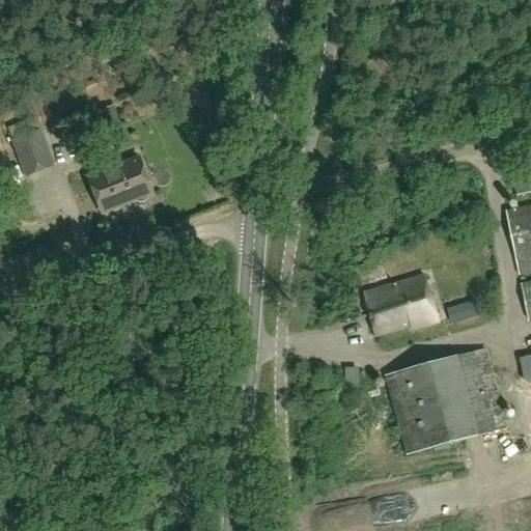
[(26,175),(53,166),(40,131),(35,118),(8,129),(14,140),(26,175)]
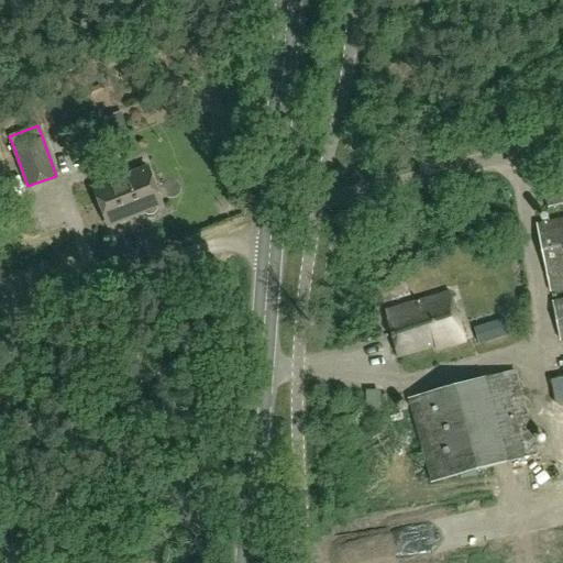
[(154,212),(157,210),(157,206),(162,203),(146,166),(94,188),(109,225),(144,211),(147,213),(151,214),(154,212)]
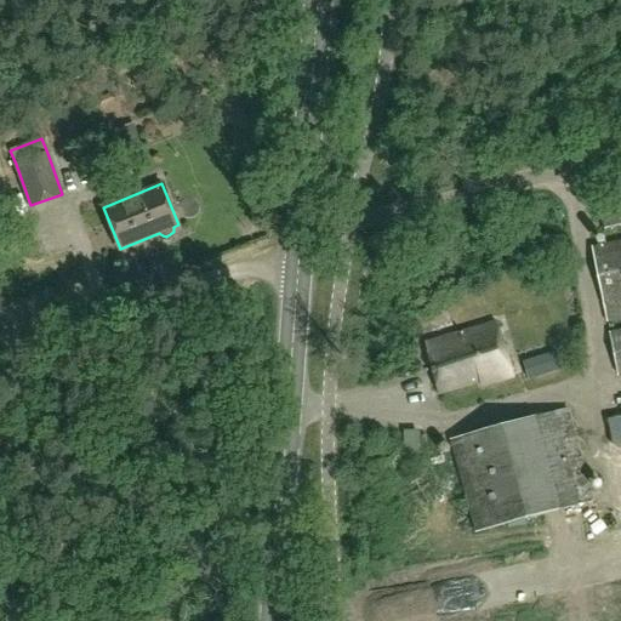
[(604,228),(620,224),(620,200),(599,205),(604,228)]
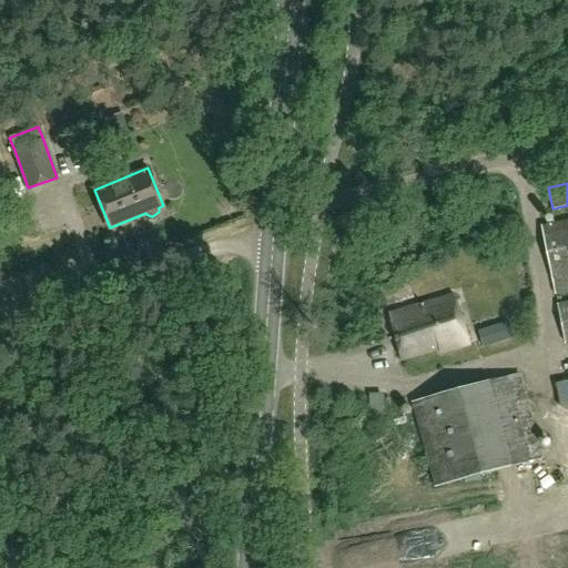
[(170,212),(196,208),(193,186),(166,192),(170,212)]
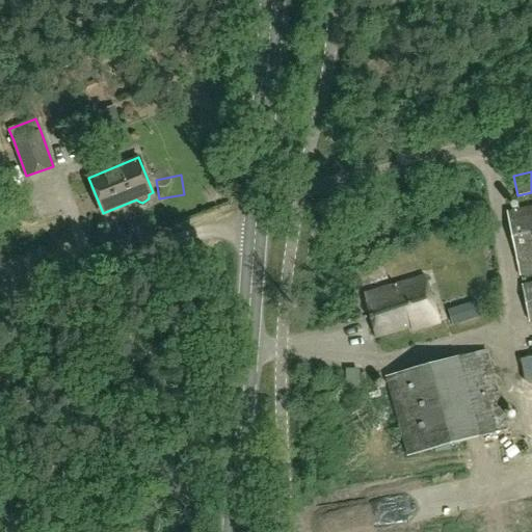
[(520,275),(531,272),(531,207),(507,212),(520,275)]
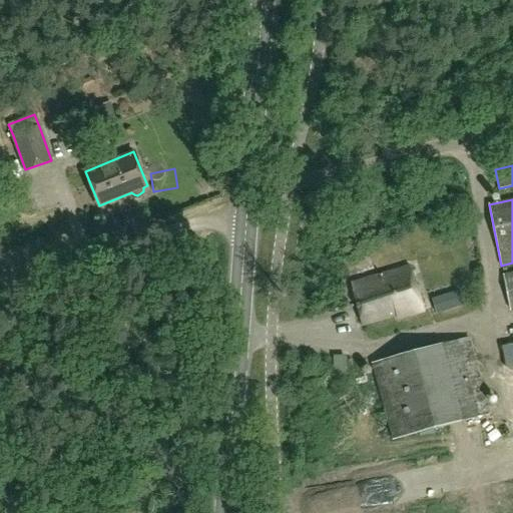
[(397,319),(425,312),(412,266),(351,283),(363,324),(396,315),(397,319)]
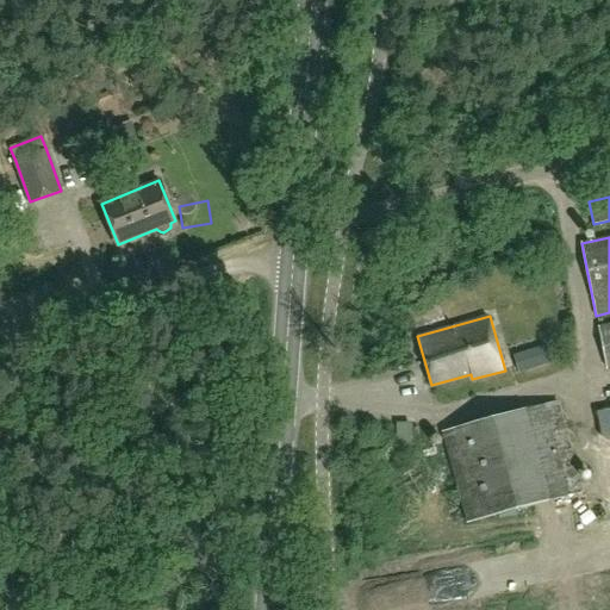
[(607,367),(609,366),(609,324),(598,328),(607,367)]
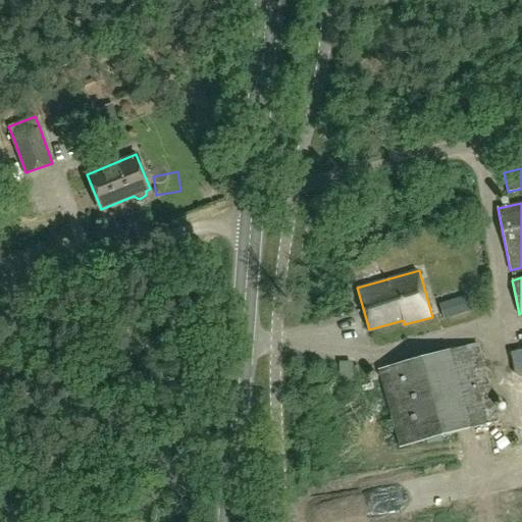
[(400,447),(498,420),(476,343),(378,369),(400,447)]
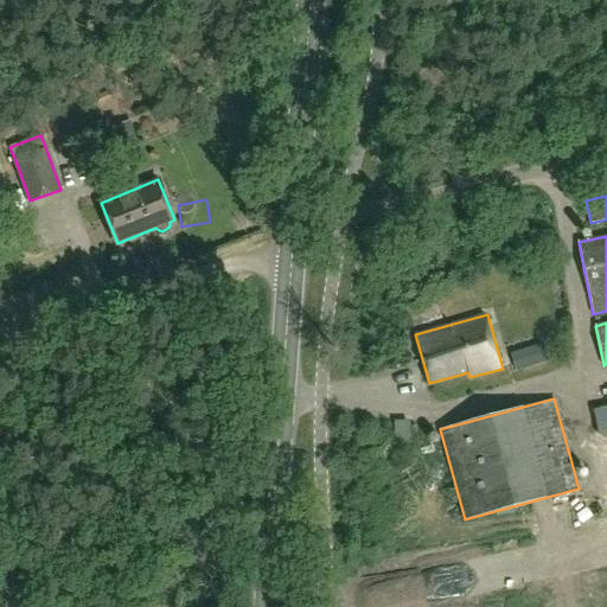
All buildings are outlined.
